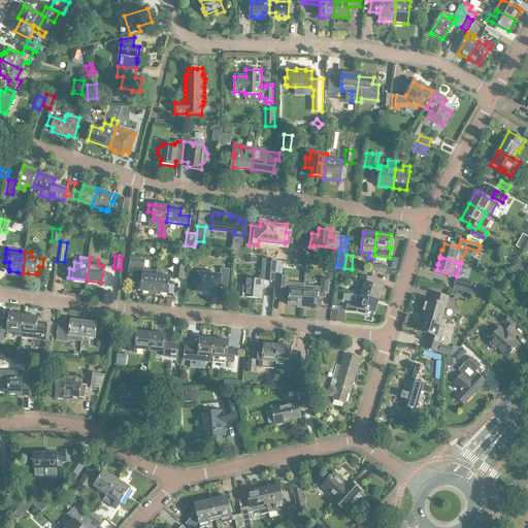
[(130,267),(129,275),(142,276),(142,284),(139,284),(138,291),(155,292),(157,271),(142,269),(143,260),(131,259),(130,267)]
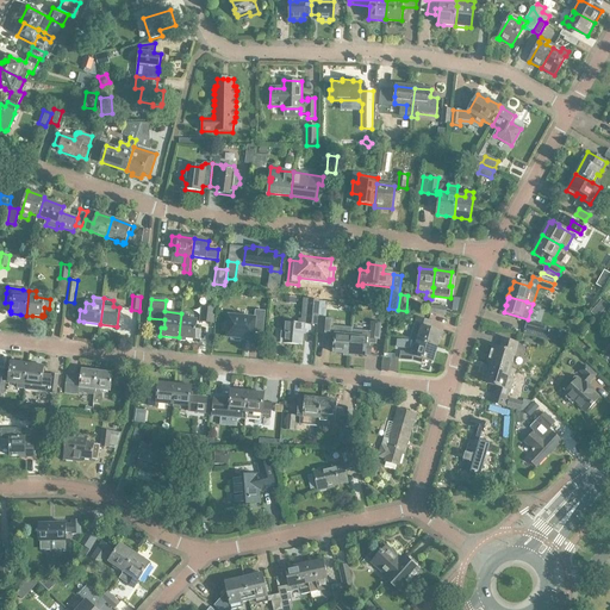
[(318,325),(318,318),(319,302),(307,300),(306,324),(318,325)]
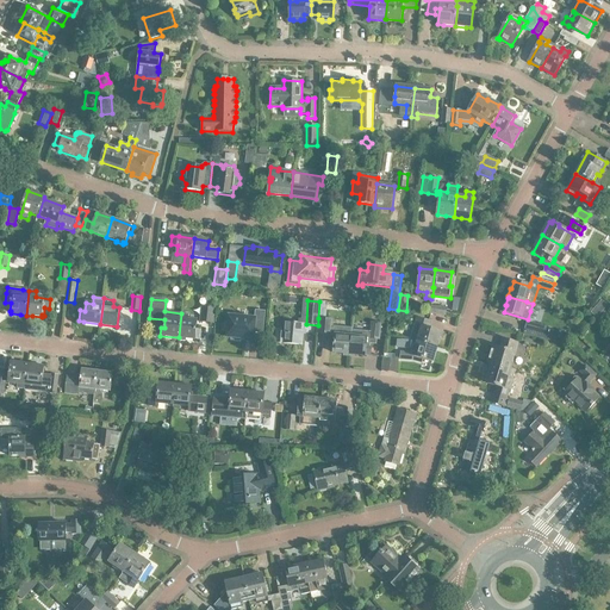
[(602,302),(597,307),(602,312),(608,306),(602,302)]
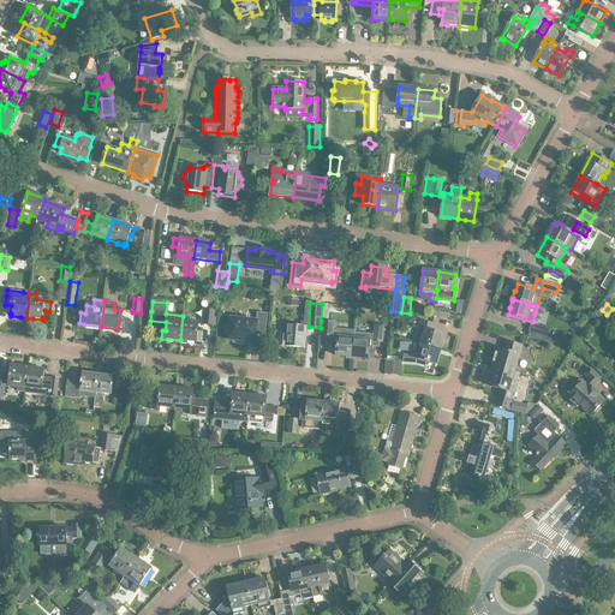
[(434,316),(449,318),(451,310),(435,308),(434,316)]
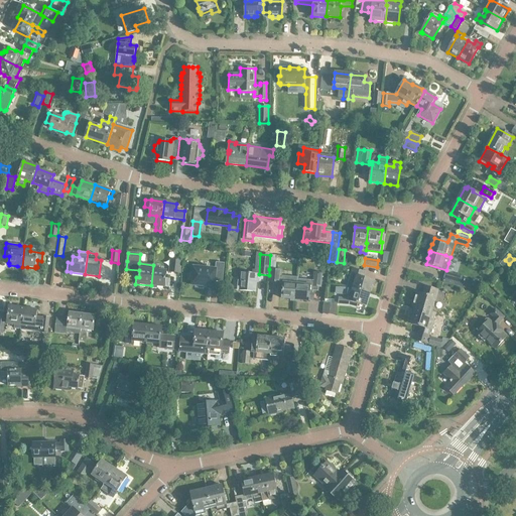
[(182,261),(170,260),(169,272),(180,273),(182,261)]
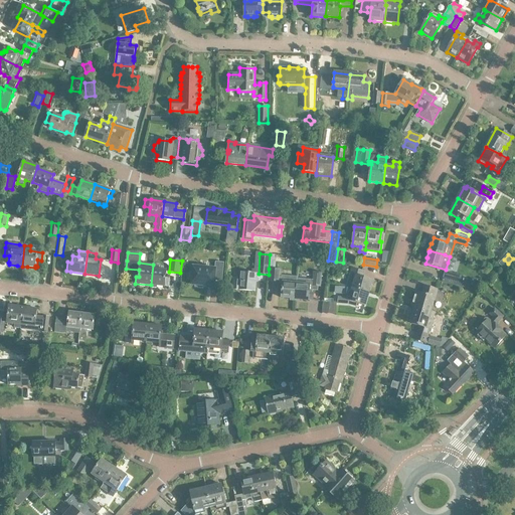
[(193,267),(192,285),(195,286),(195,287),(202,288),(203,286),(214,287),(215,281),(222,282),(223,264),(216,263),(215,269),(193,267)]
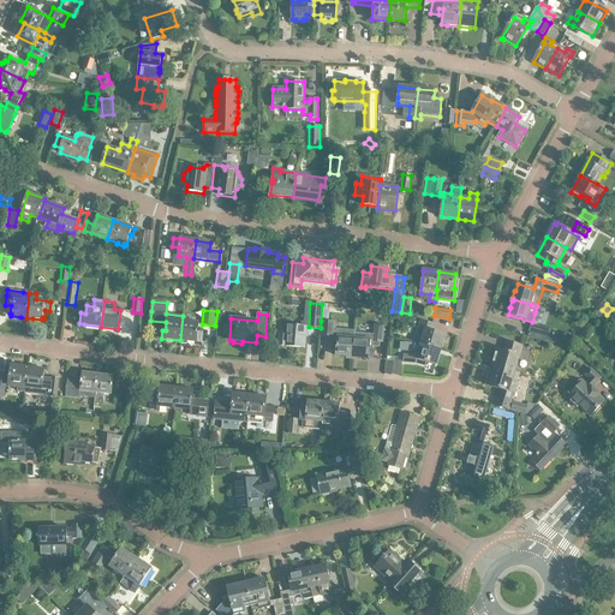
[(392,314),(389,321),(398,323),(400,316),(392,314)]
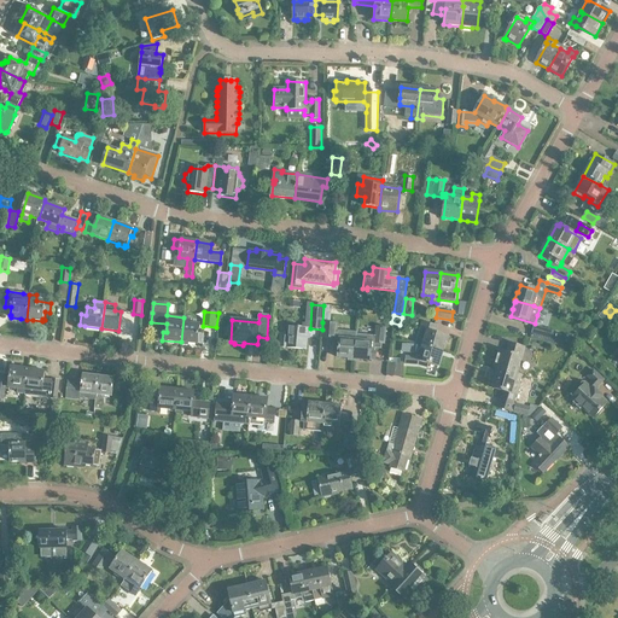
[(191,325),(192,319),(184,318),(181,342),(203,344),(203,334),(199,334),(199,325),(191,325)]
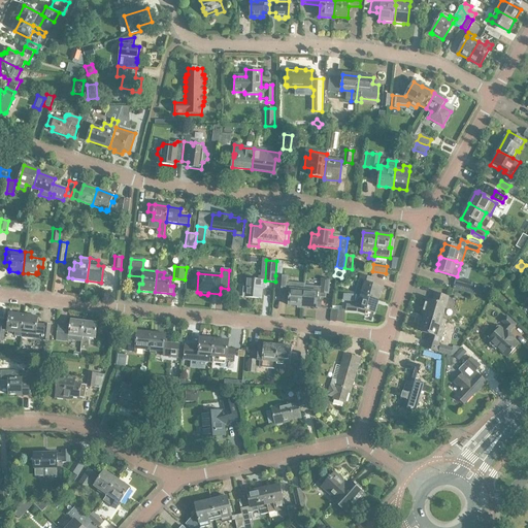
[(359,281),(355,295),(358,296),(362,297),(377,301),(382,287),(373,285),(375,278),(361,274),(359,281)]
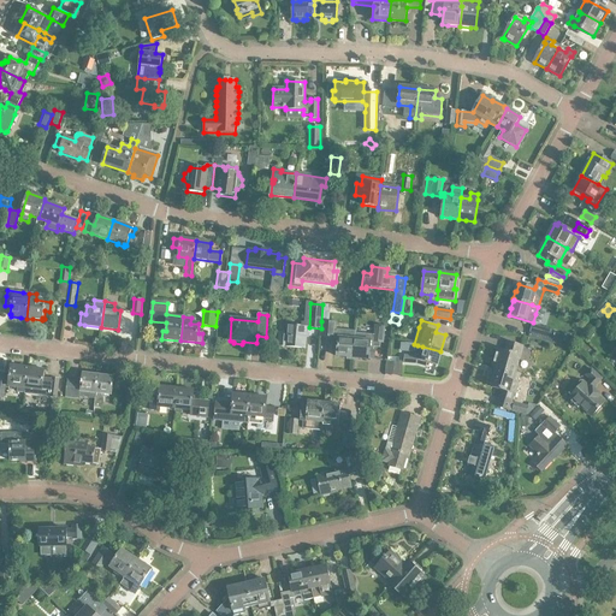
[(321,321),(321,329),(320,337),(336,338),(337,323),(321,321)]
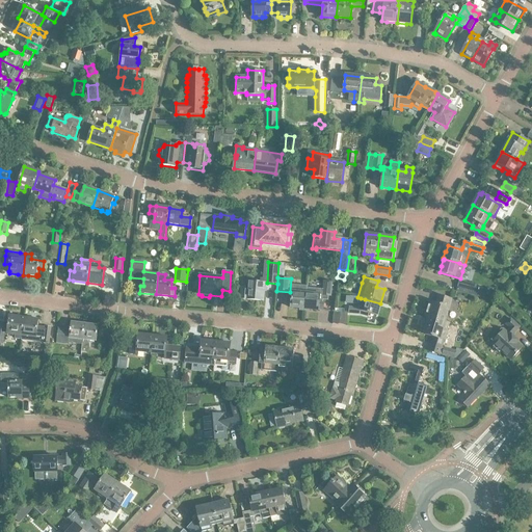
[(459,281),(457,291),(476,296),(484,299),(487,290),(478,287),(479,286),(459,281)]
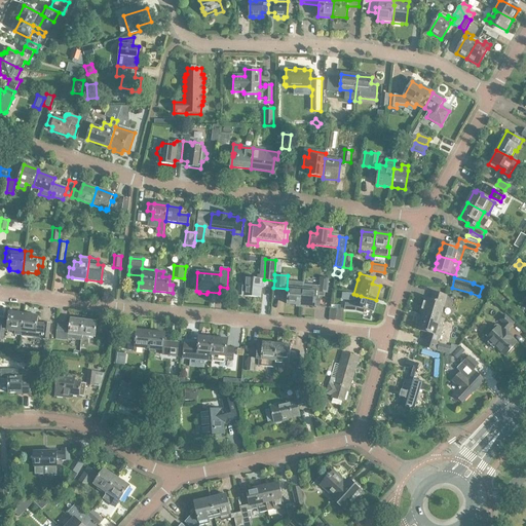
[(261,298),(262,279),(246,278),(245,285),(238,284),(237,296),(261,298)]
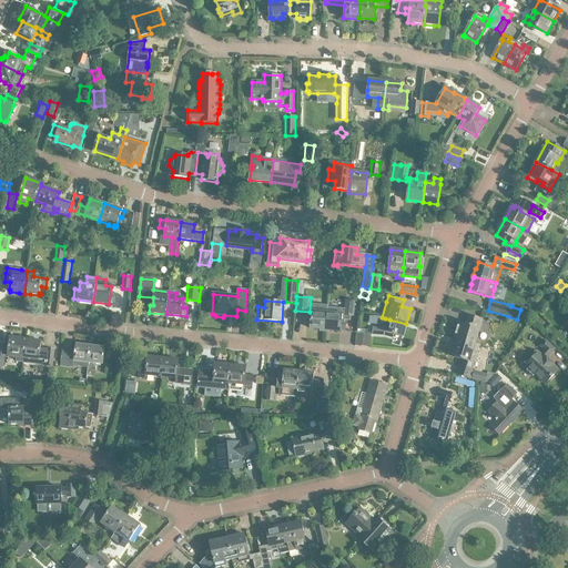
[(326,330),(341,332),(341,331),(345,332),(346,321),(342,321),(342,315),(352,315),(354,302),(346,301),(345,310),(327,308),(327,313),(326,330)]
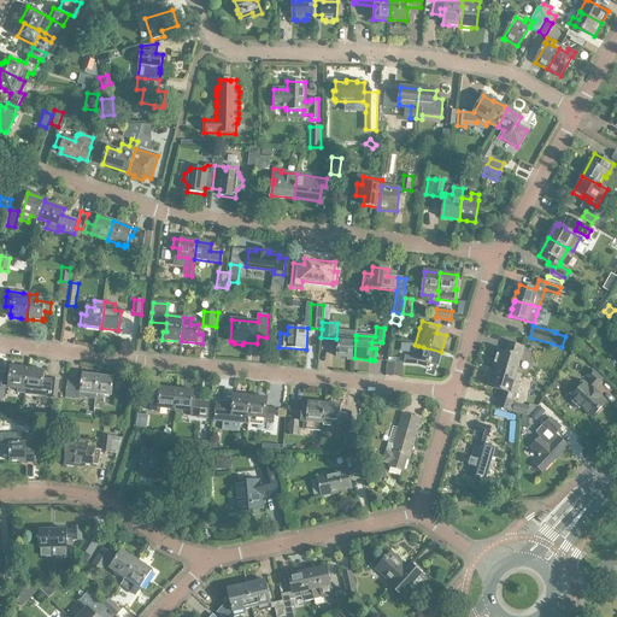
[(356,340),(339,339),(338,357),(354,358),(356,340)]
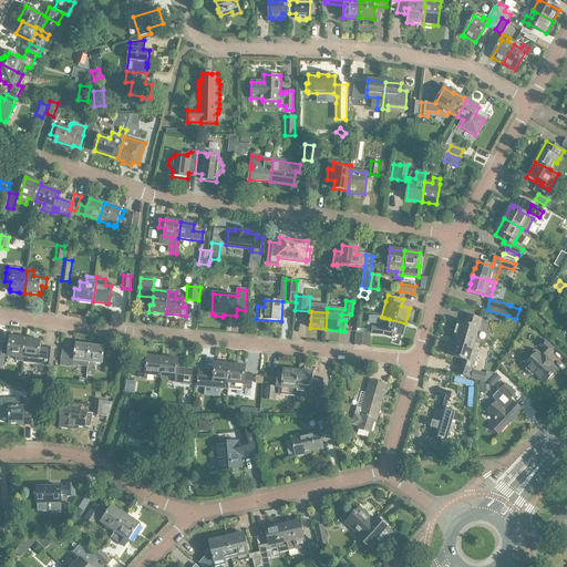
[(459,322),(454,338),(459,339),(474,343),(480,344),(480,342),(481,343),(481,344),(486,346),(486,344),(496,347),(497,340),(482,336),(476,334),(481,319),(467,316),(465,323),(459,322)]
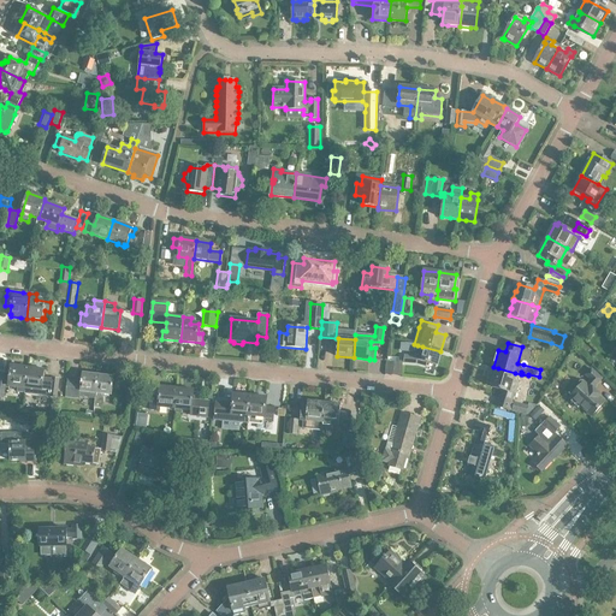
[(404,355),(404,362),(418,363),(426,367),(427,363),(436,366),(440,351),(422,347),(418,345),(414,356),(404,355)]
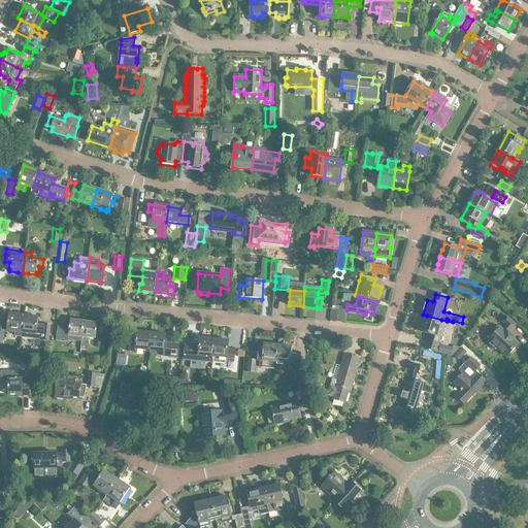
[(9,315),(8,323),(5,323),(5,322),(0,321),(0,340),(3,341),(4,331),(14,332),(14,336),(21,337),(24,317),(20,317),(20,316),(18,316),(18,314),(11,312),(11,315),(9,315)]
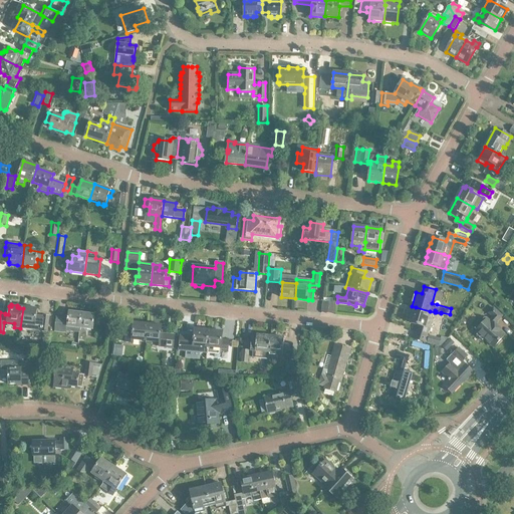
[(27,308),(27,309),(23,308),(20,328),(27,329),(27,325),(42,326),(41,330),(47,331),(49,317),(36,316),(37,309),(35,309),(35,307),(29,307),(29,308),(27,308)]
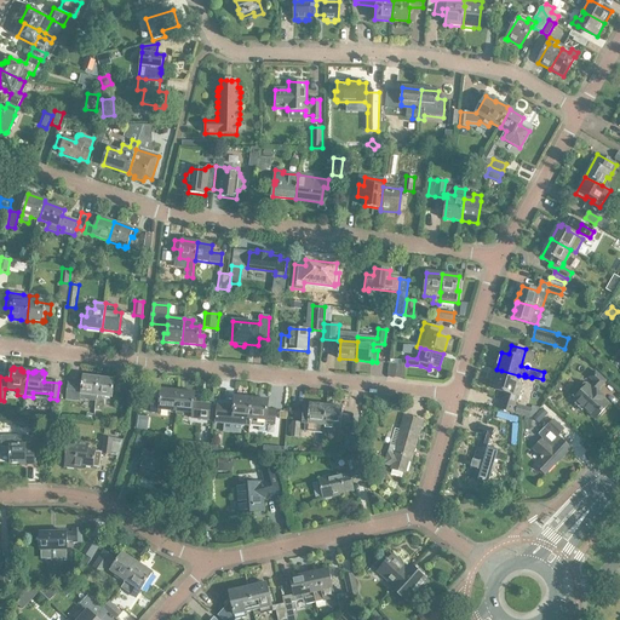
[(501,371),(495,390),(505,392),(500,409),(529,418),(532,409),(515,405),(517,396),(518,396),(524,377),(518,375),(501,371)]
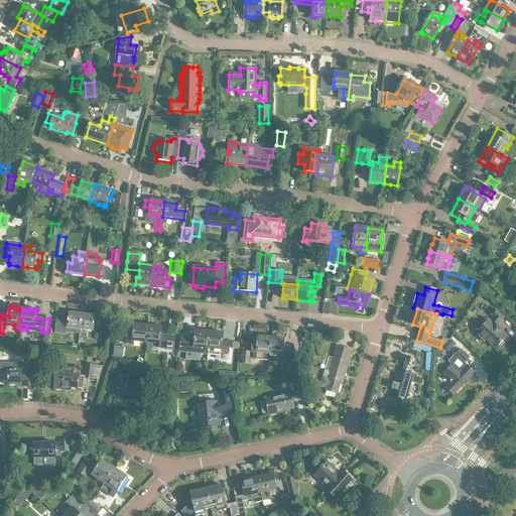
[(504,317),(495,309),(491,314),(495,318),(491,323),(487,318),(476,330),(496,349),(506,338),(501,333),(502,331),(497,326),(504,317)]
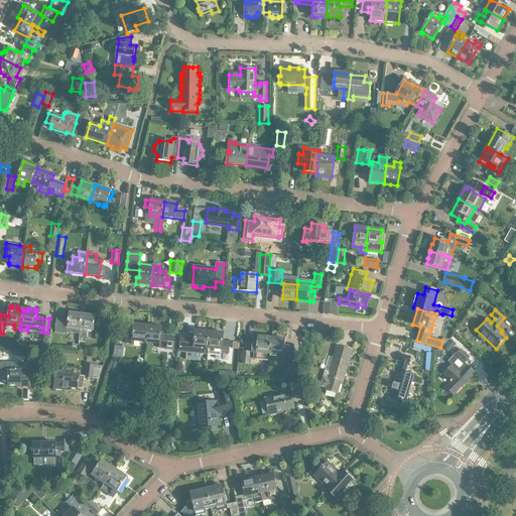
[(80,335),(83,314),(69,313),(69,319),(56,318),(54,333),(67,335),(67,333),(80,334),(80,335)]
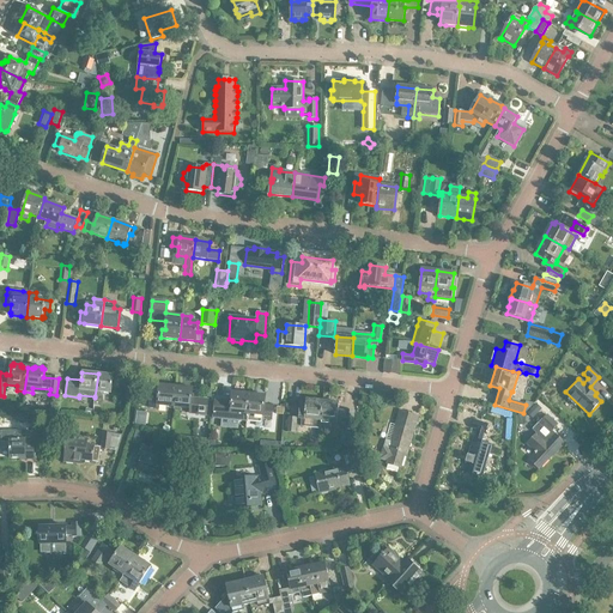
[(95,398),(95,396),(92,417),(98,418),(101,400),(103,400),(104,393),(111,394),(114,376),(98,374),(95,398)]
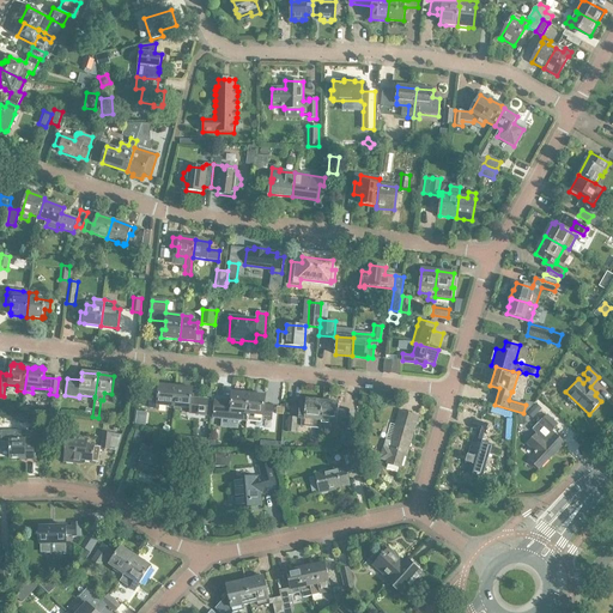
[(168,406),(168,407),(175,408),(176,387),(168,387),(168,386),(162,384),(162,386),(159,386),(159,395),(151,394),(149,407),(158,408),(158,406),(168,406)]
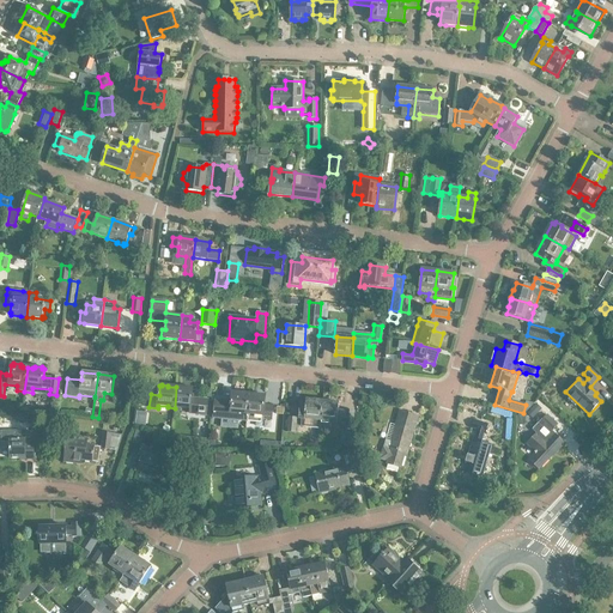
[(184,387),(184,388),(176,387),(175,408),(181,410),(181,407),(190,408),(189,413),(206,416),(208,400),(192,399),(193,389),(190,389),(190,387),(184,387)]
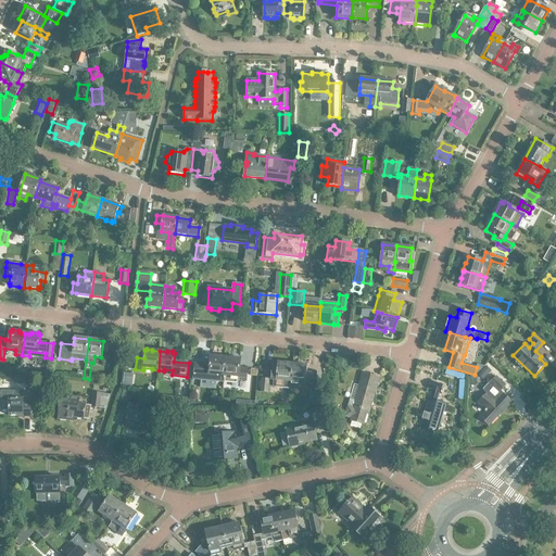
[(193,379),(224,382),(226,357),(211,356),(210,365),(194,364),(193,379)]
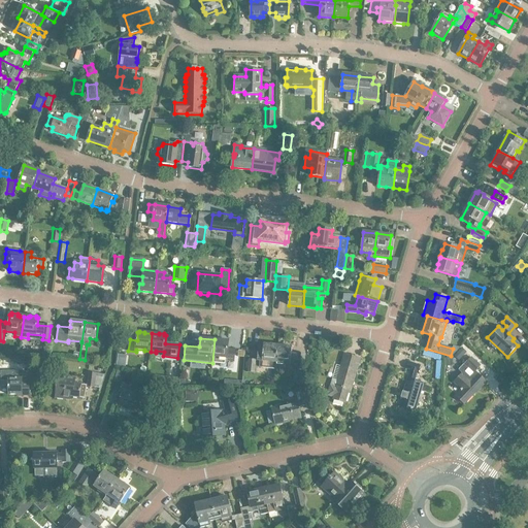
[(229,341),(215,339),(212,363),(227,364),(227,361),(234,362),(235,350),(228,350),(229,341)]
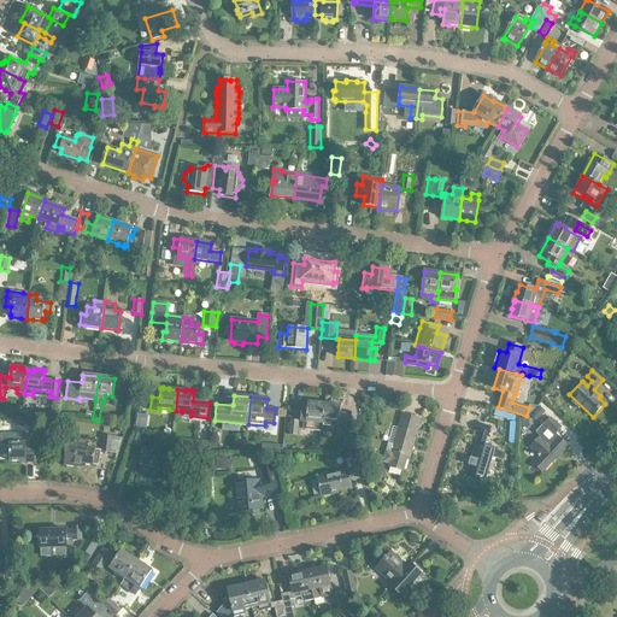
[(301,405),(300,418),(303,418),(303,422),(304,422),(304,429),(322,430),(322,428),(323,423),(324,404),(309,403),(307,405),(301,405)]
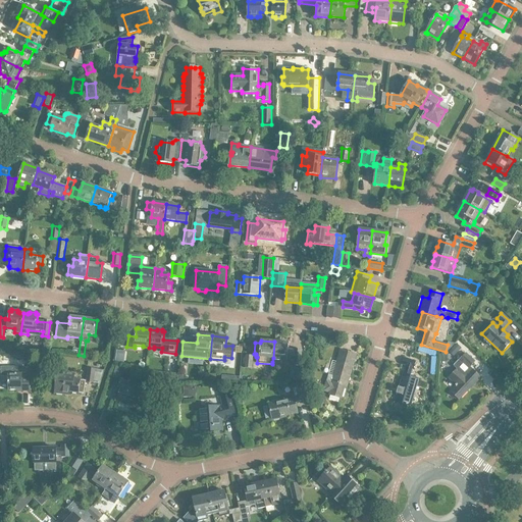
[(288,350),(289,344),(274,342),(273,358),(272,362),(293,364),(293,365),(300,366),(302,351),(295,350),(294,351),(288,350)]
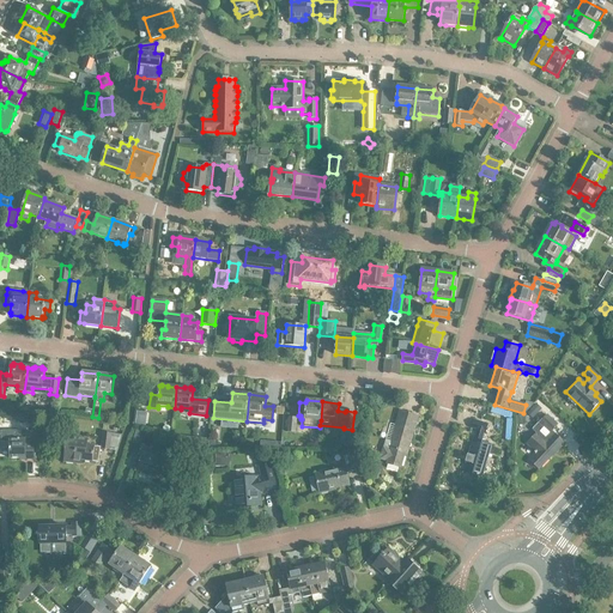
[(533,418),(541,410),(536,405),(528,413),(533,418)]
